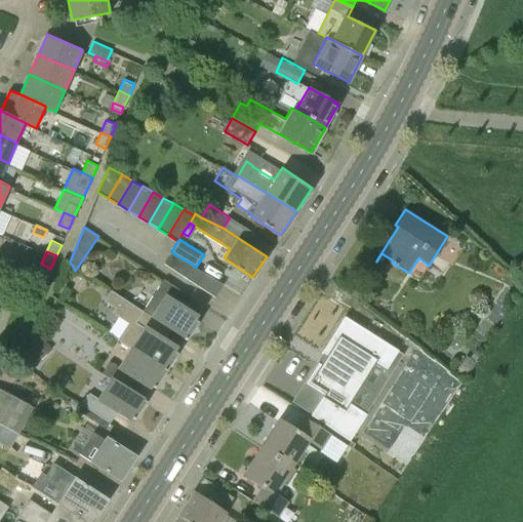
[(186,277),(193,265),(171,252),(164,263),(186,277)]
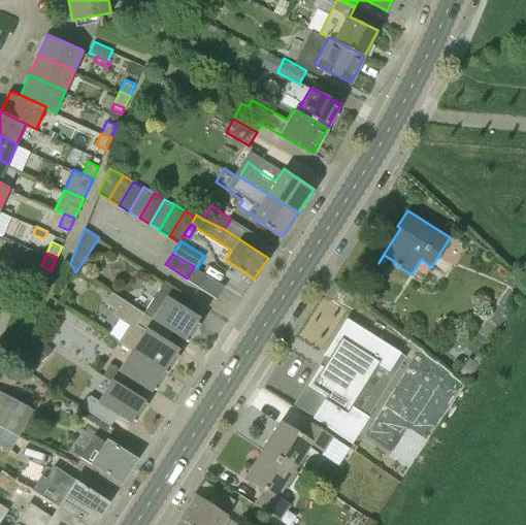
[(51,270),(41,265),(35,277),(45,283),(51,270)]
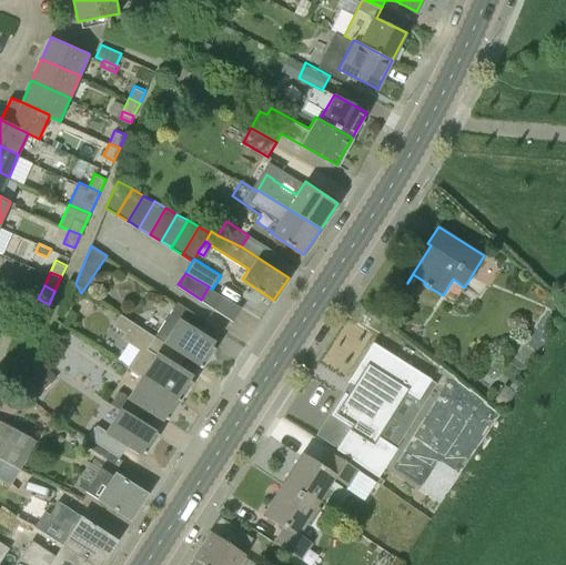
[(201,300),(211,306),(221,292),(213,288),(212,289),(209,286),(201,300)]
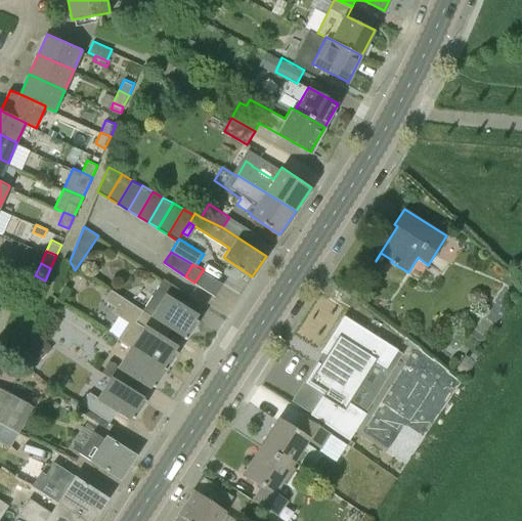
[(215,296),(223,284),(223,283),(204,269),(194,283),(215,296)]
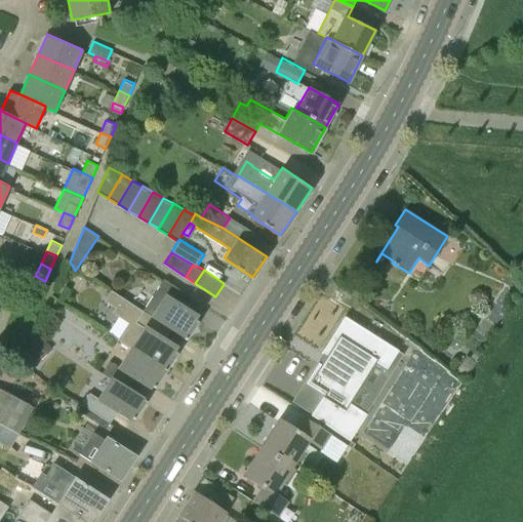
[(161,321),(161,322),(188,339),(199,321),(194,318),(196,315),(179,304),(186,294),(192,298),(193,296),(164,278),(144,310),(161,321)]
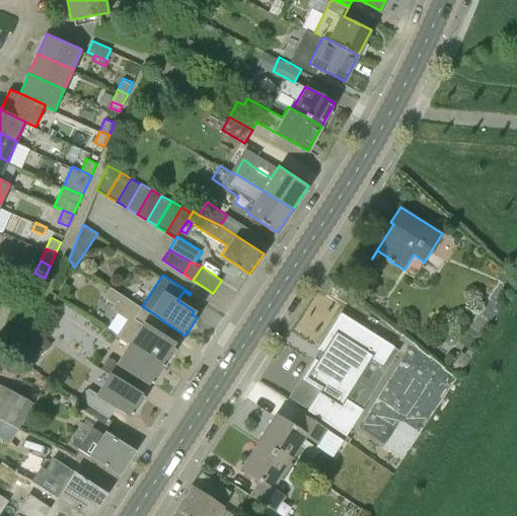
[(130,342),(166,365),(176,349),(171,346),(173,342),(152,328),(159,318),(159,317),(142,306),(122,293),(118,300),(137,313),(135,317),(142,322),(130,342)]
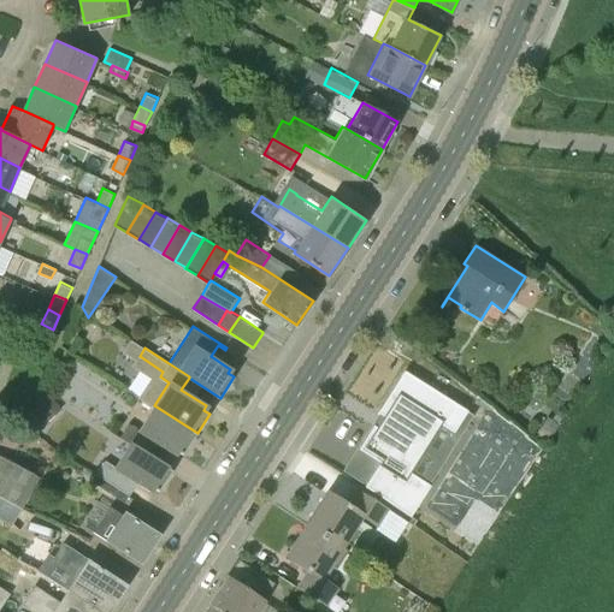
[(406,370),(379,413),(385,416),(378,427),(375,425),(360,447),(382,461),(367,483),(411,516),(431,485),(411,471),(442,423),(453,431),(467,409),(406,370)]
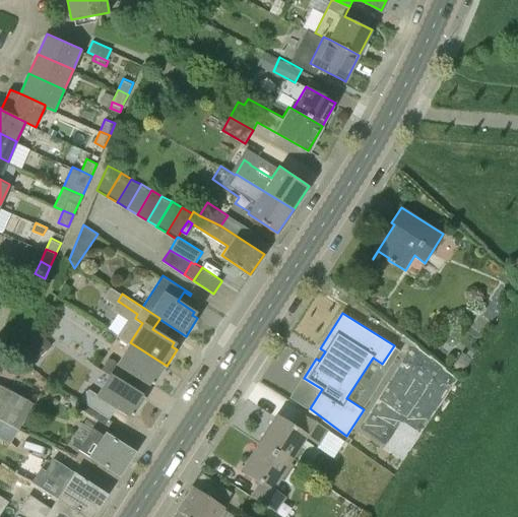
[(53,342),(43,332),(30,344),(40,354),(53,342)]
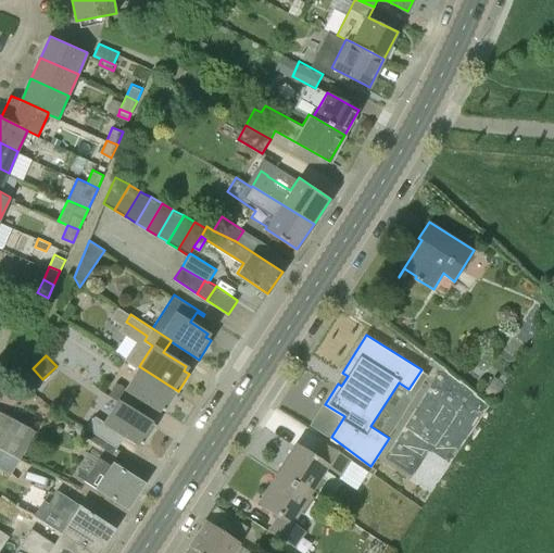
[(490,360),(485,356),(479,359),(478,365),(483,369),(489,366),(490,360)]
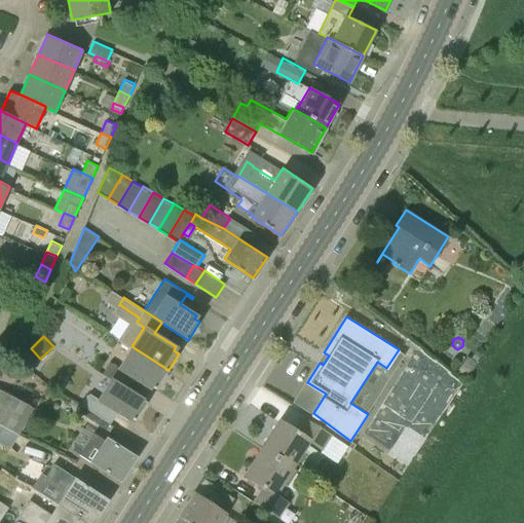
[(111,361),(102,373),(111,378),(111,377),(122,384),(128,374),(149,387),(151,384),(156,387),(169,370),(132,346),(119,367),(111,361)]
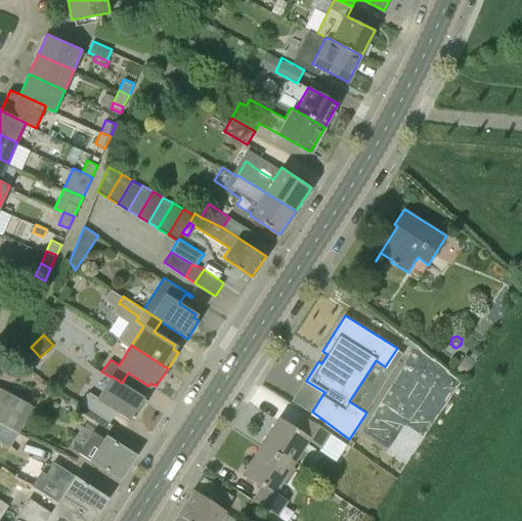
[(475,347),(470,354),(476,358),(481,351),(475,347)]
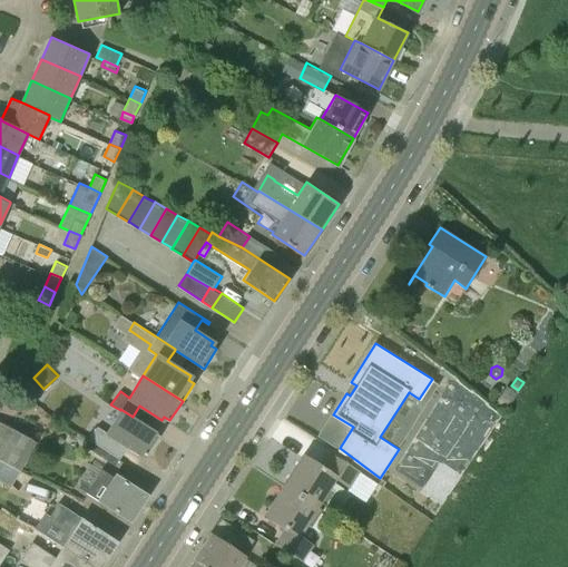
[(89,438),(107,449),(115,438),(139,455),(142,451),(147,455),(160,436),(131,417),(133,417),(120,409),(120,410),(107,430),(98,426),(89,438)]
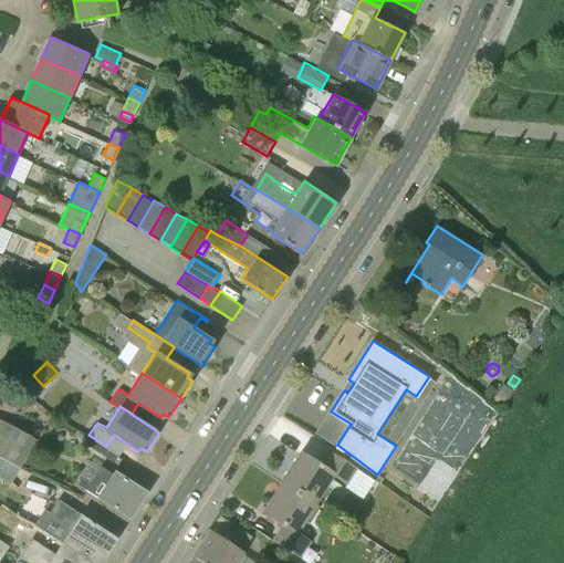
[(0,455),(20,467),(37,438),(0,417),(0,455)]
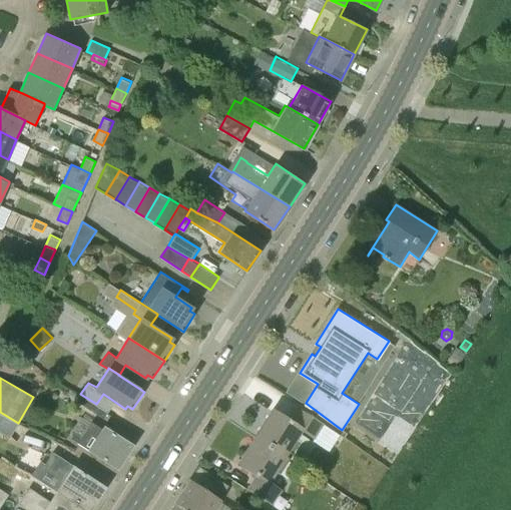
[(108,412),(96,404),(82,395),(78,400),(104,417),(108,412)]
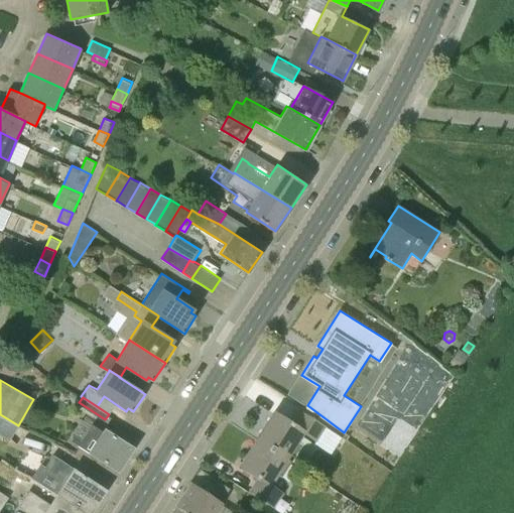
[(257,438),(288,459),(304,433),(316,441),(326,425),(302,410),(293,423),(274,411),(257,438)]
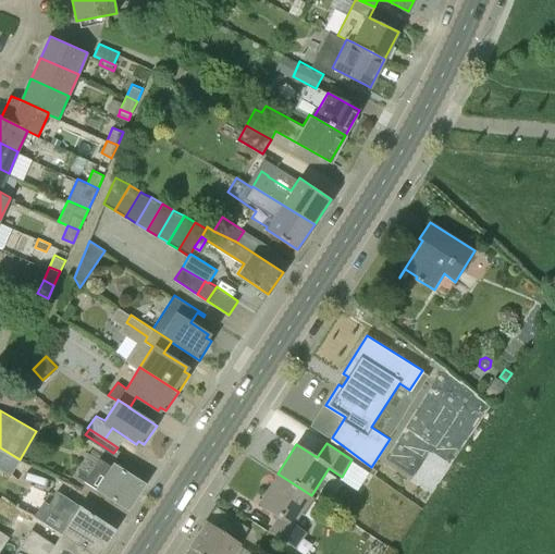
[(20,459),(0,447),(0,468),(12,475),(20,459)]
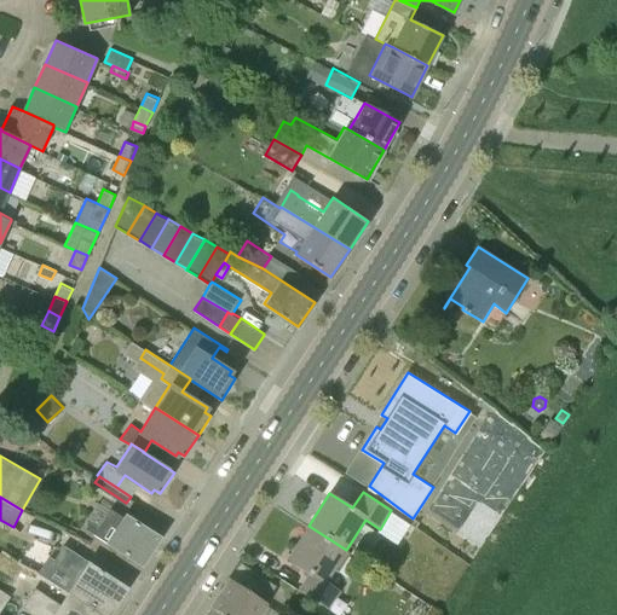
[(125,514),(107,541),(143,564),(160,537),(125,514)]
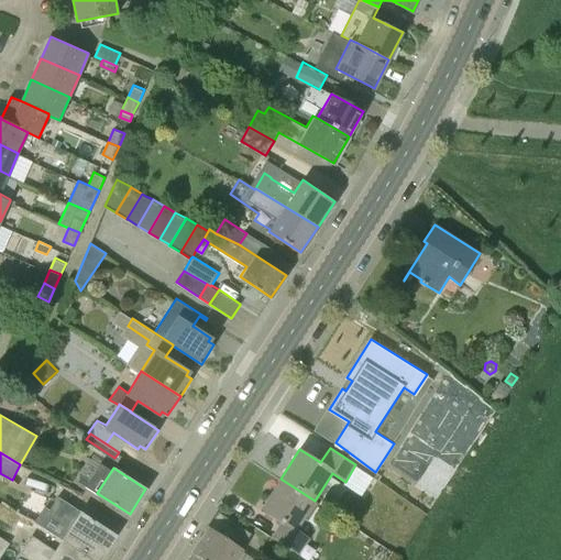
[(297,528),(315,501),(281,479),(262,508),(282,522),(273,537),(299,553),(310,537),(297,528)]
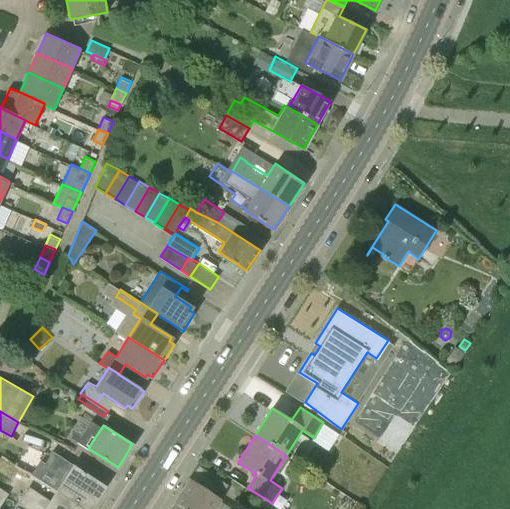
[(56,490),(85,508),(90,508),(105,486),(51,451),(43,463),(64,477),(56,490)]
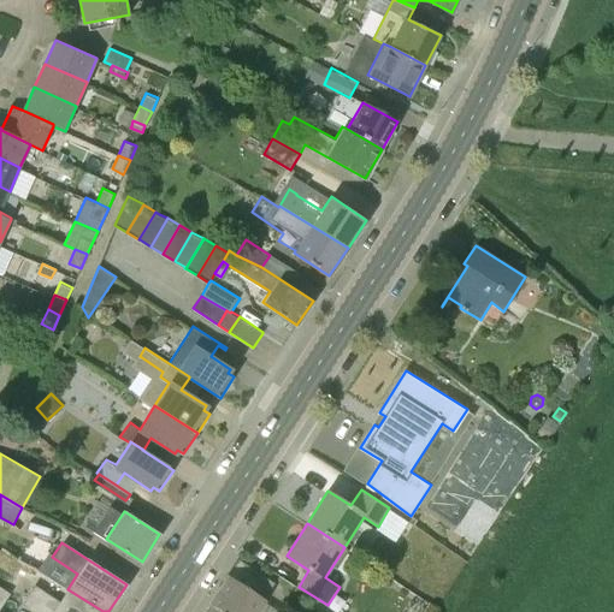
[(222,611),(258,611),(266,600),(264,598),(275,582),(238,558),(210,604),(222,611)]
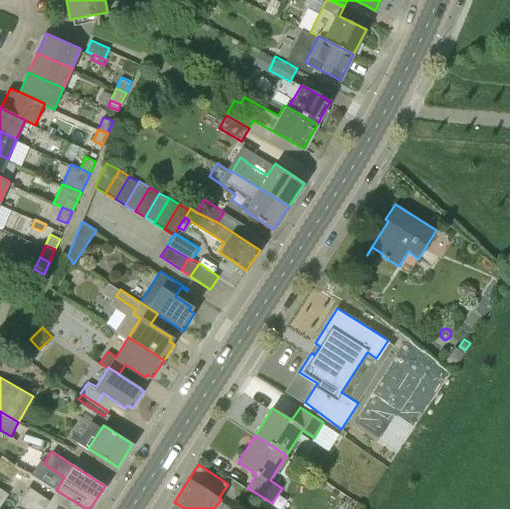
[(0,506),(0,507),(9,491),(0,485),(0,506)]
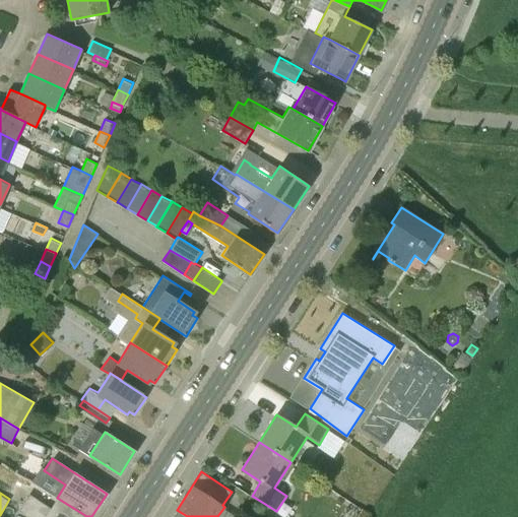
[(29,493),(19,509),(30,516),(86,516),(57,498),(51,507),(29,493)]
